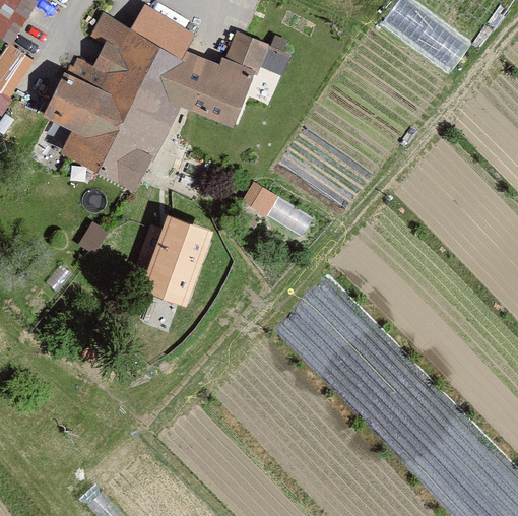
[(0,0),(0,29),(19,39),(35,0),(0,0)]
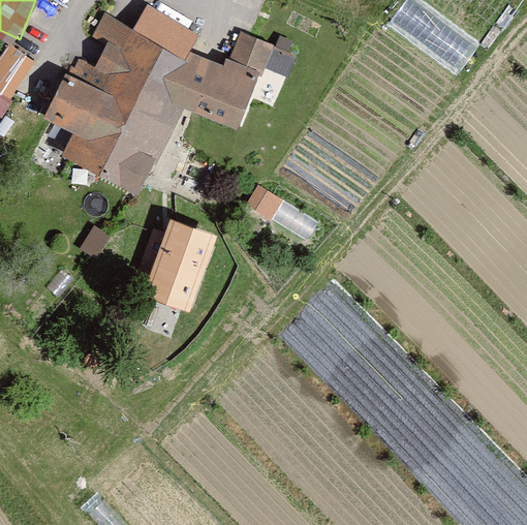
[(62,155),(140,193),(183,105),(233,129),(259,72),(273,47),(242,31),(229,57),(226,56),(221,66),(189,51),(195,38),(143,12),(134,28),(106,14),(96,36),(107,41),(96,64),(82,57),(72,74),(66,71),(43,118),(73,133),(62,155)]
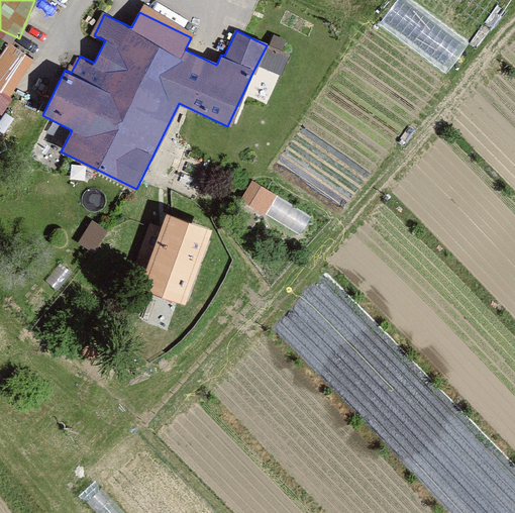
[(7,36),(0,49),(0,105),(8,110),(36,50),(7,36)]
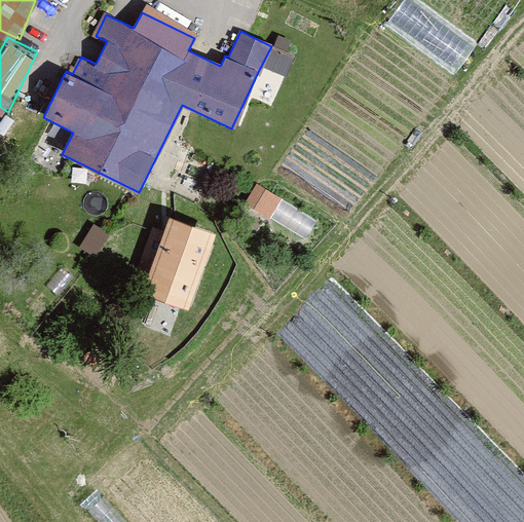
[(247,203),(266,215),(276,195),(258,185),(247,203)]
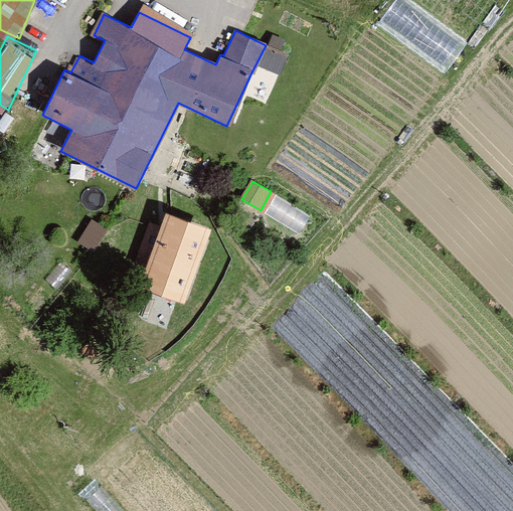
[(99,244),(110,222),(94,214),(82,236),(99,244)]
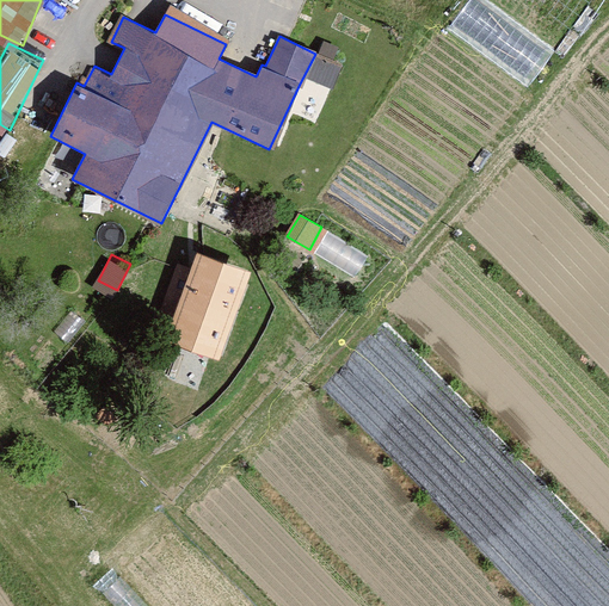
[(195,254),(166,335),(217,353),(246,272),(195,254)]
